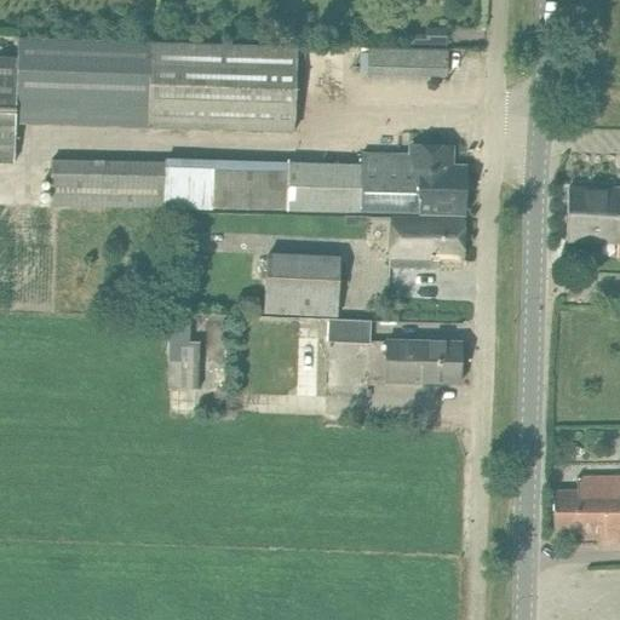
[(425,33),(425,44),(448,44),(448,26),(425,26),(425,33)]
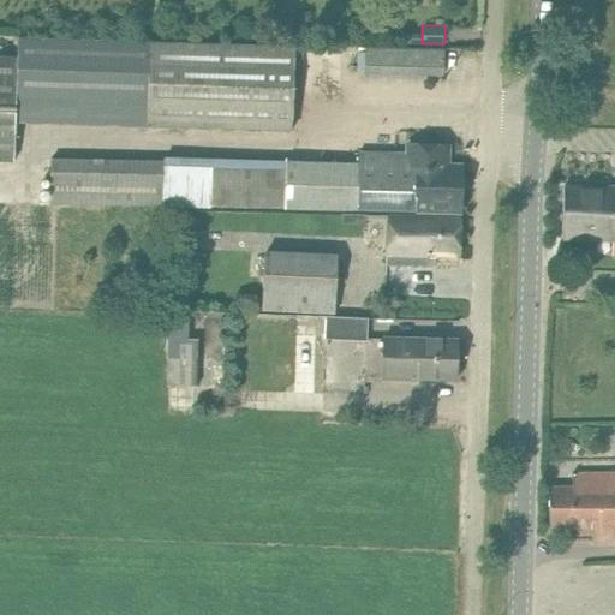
[(16,64),(15,126),(145,130),(145,127),(149,45),(17,40),(16,64)]
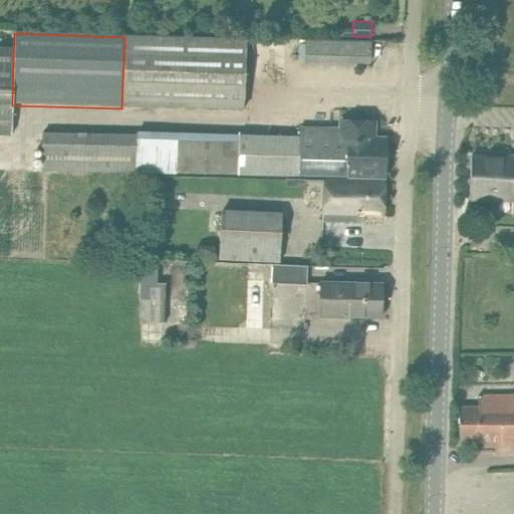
[(124,37),(121,106),(242,110),(244,41),(124,37)]
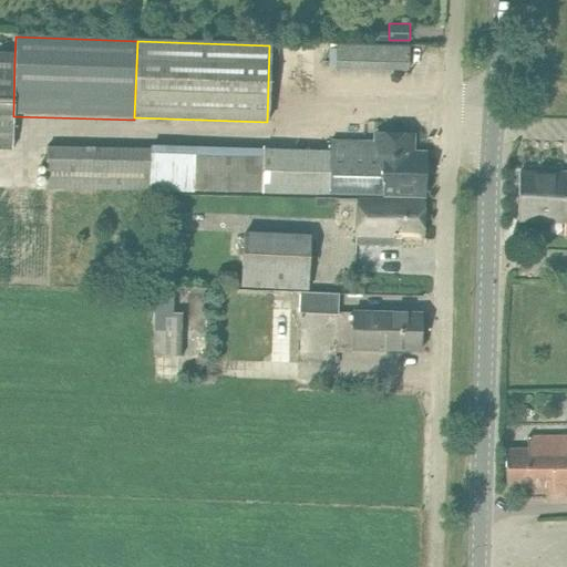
[(411,70),(411,45),(338,47),(338,71),(411,70)]
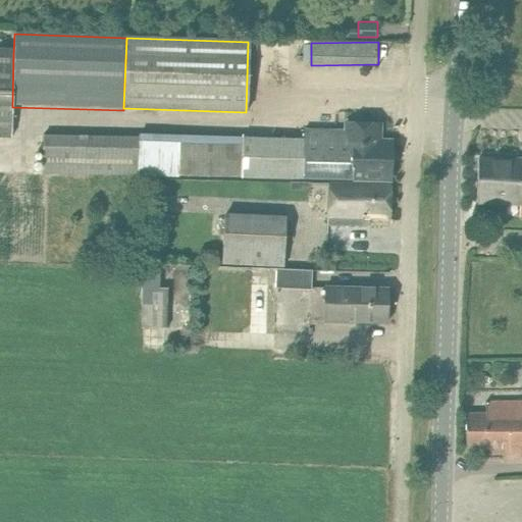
[(0,53),(0,133),(11,133),(12,107),(13,54),(0,53)]
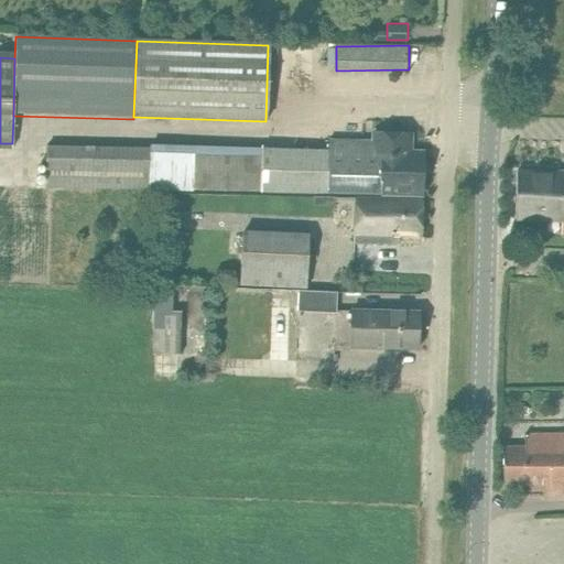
[(260,150),(260,152),(47,147),(46,186),(422,195),(423,153),(410,153),(411,134),(373,133),(373,142),(328,141),(328,151),(283,150),(283,151),(260,150)]
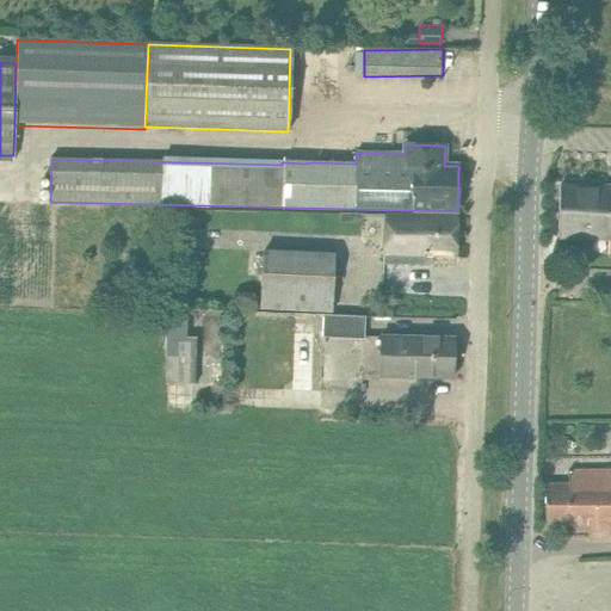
[(610,186),(560,186),(559,211),(610,213),(610,204),(610,203),(610,186)]
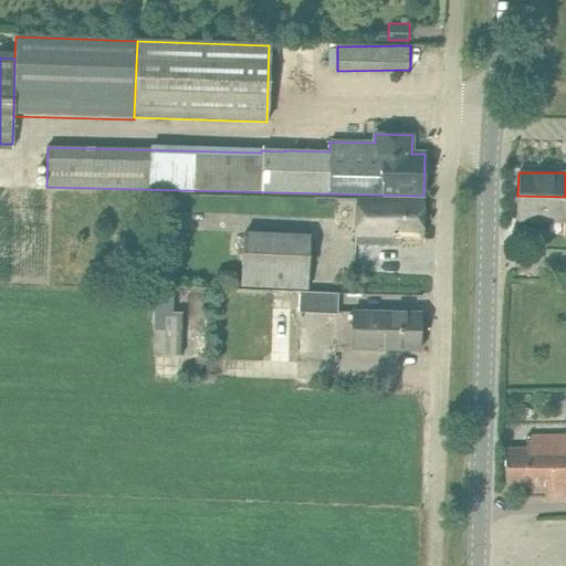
[(565,197),(517,196),(517,220),(564,221),(563,236),(565,234),(565,188),(565,189),(565,197)]
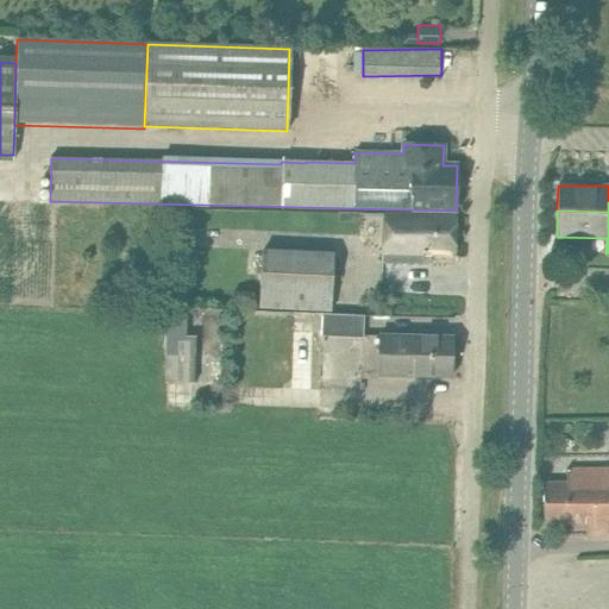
[(456,217),(432,217),(383,217),(383,263),(431,263),(431,253),(454,253),(456,217)]
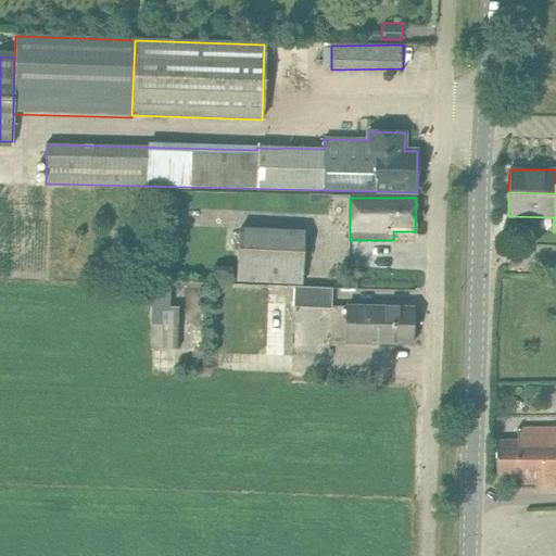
[(301,285),(303,232),(238,229),(236,281),(301,285)]
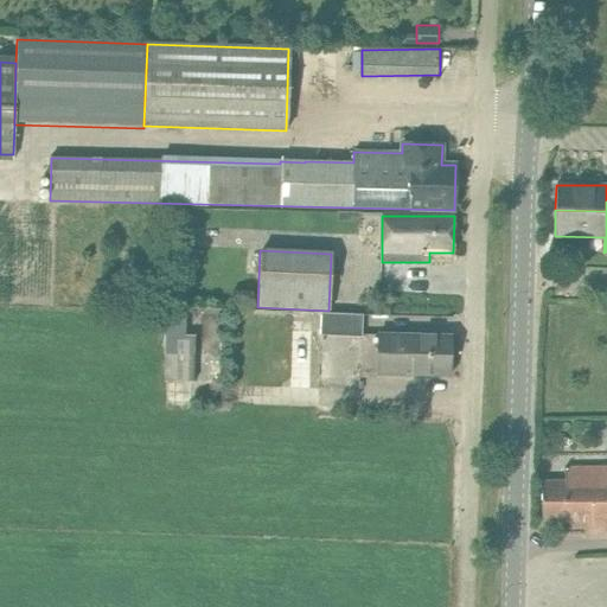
[(167,315),(165,385),(193,387),(195,338),(186,337),(186,317),(167,315)]
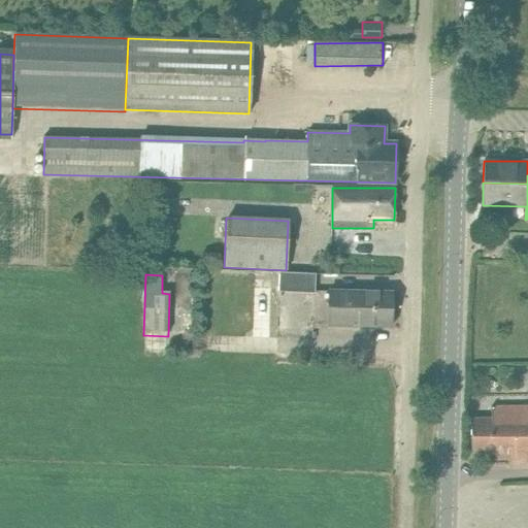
[(312,281),(276,279),(276,302),(311,303),(312,281)]
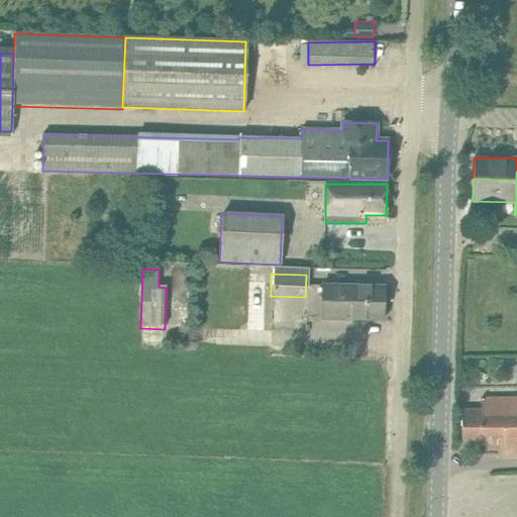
[(384,287),(364,286),(320,285),(319,317),(384,319),(384,287)]
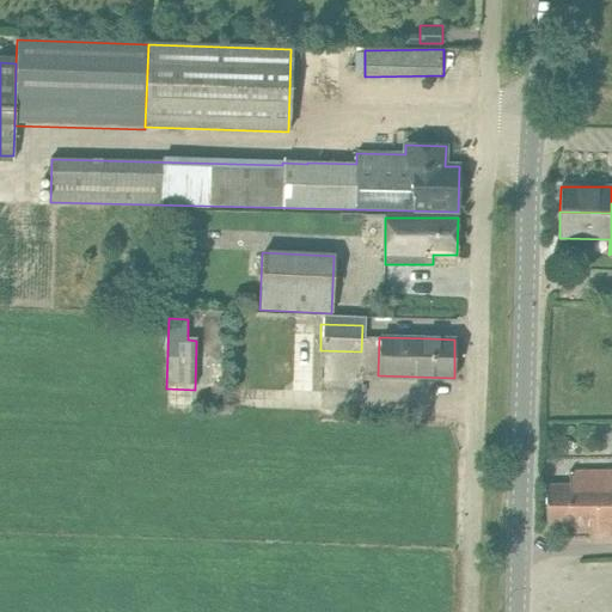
[(593,505),(611,503),(611,470),(593,471),(569,472),(569,485),(546,487),(546,506),(570,506),(570,491),(593,491),(593,505)]
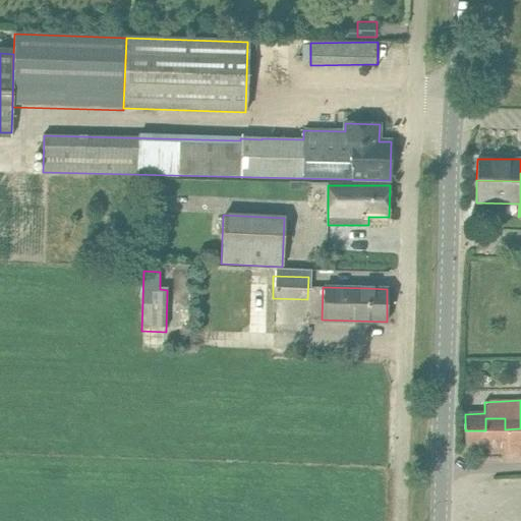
[(520,428),(505,429),(505,418),(485,418),(485,430),(465,430),(465,449),(501,448),(501,459),(520,458),(520,428)]
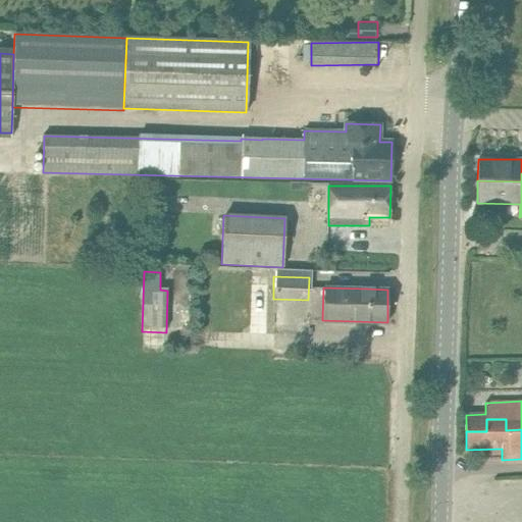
All buildings are outlined.
